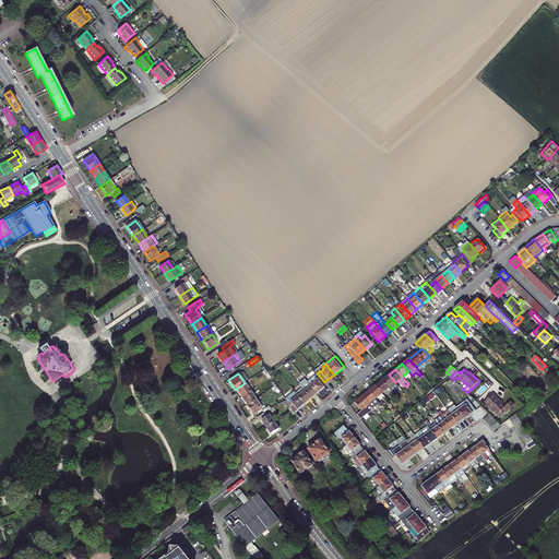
[(322,384),(324,382),(317,373),(307,381),(308,382),(317,393),(324,387),(322,384)]
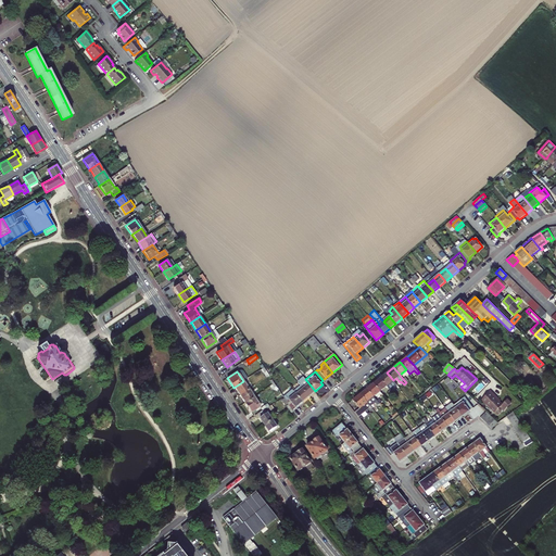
[(387,373),(380,378),(387,386),(390,390),(393,393),(394,391),(392,389),(396,384),(393,380),(387,373)]
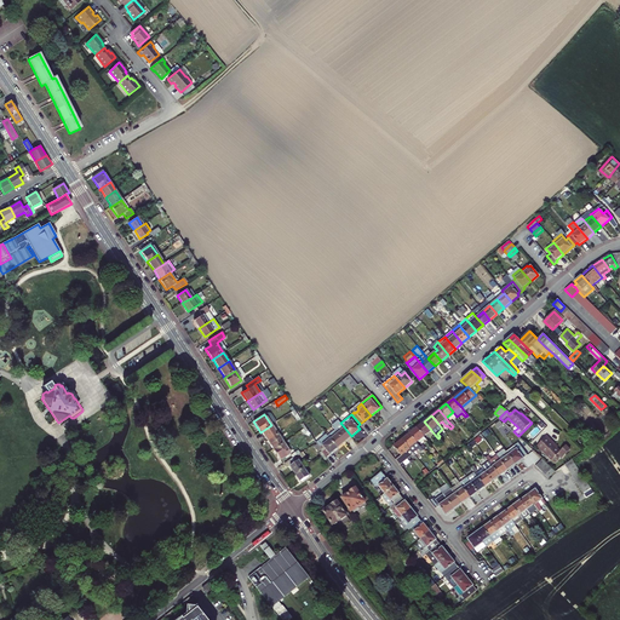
[(417,428),(424,436),(431,430),(424,422),(417,428)]
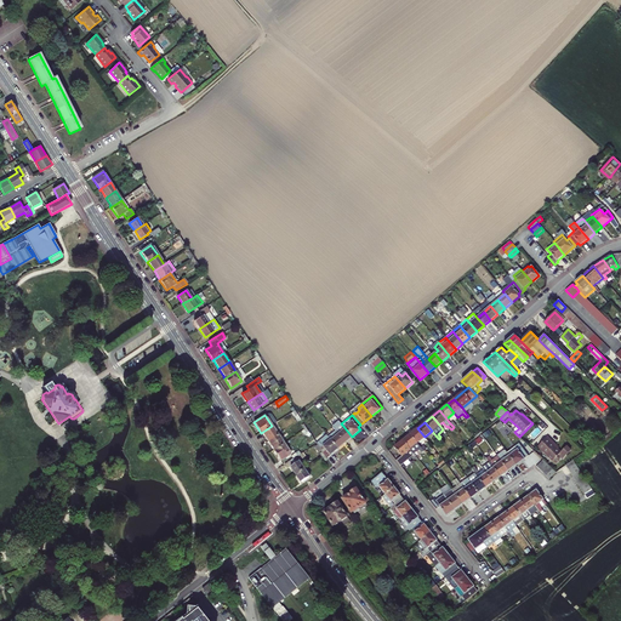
[(345,443),(352,437),(342,425),(335,431),(345,443)]
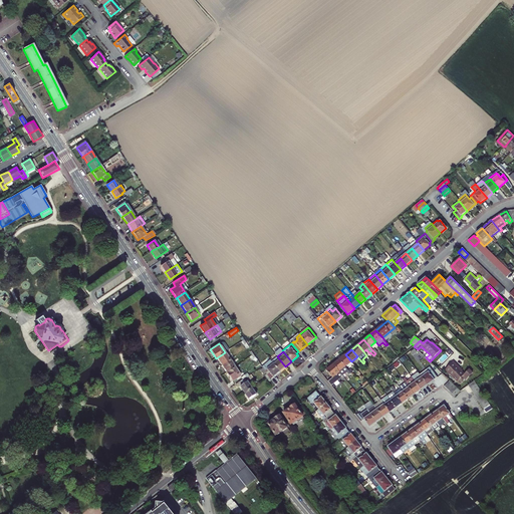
[(221,365),(230,359),(225,352),(216,358),(217,358),(221,365)]
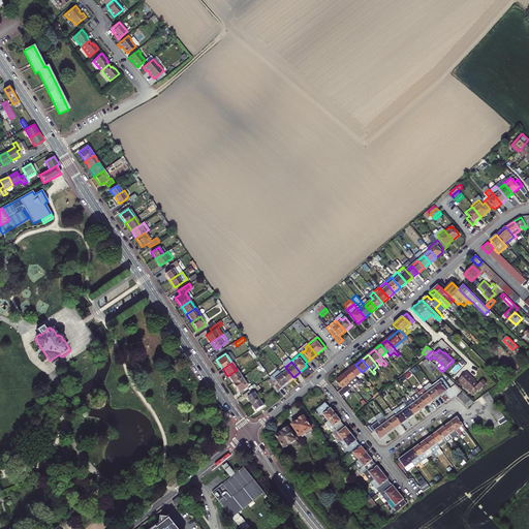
[(349,370),(355,377),(362,372),(355,365),(349,370)]
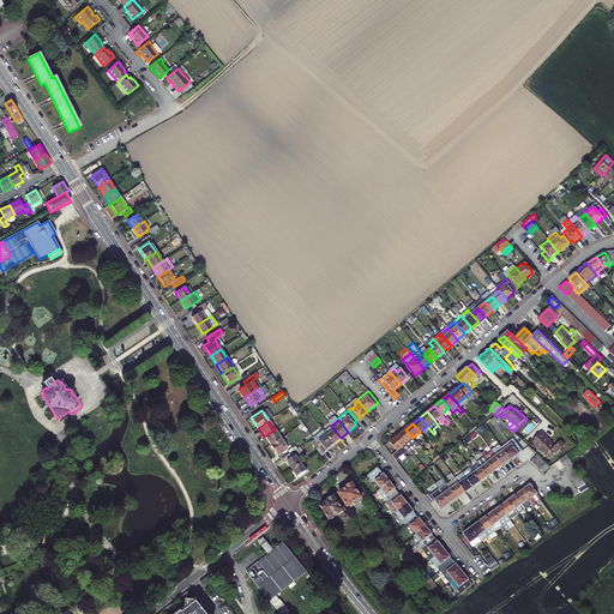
[(335,444),(341,438),(331,426),(331,425),(324,431),(335,444)]
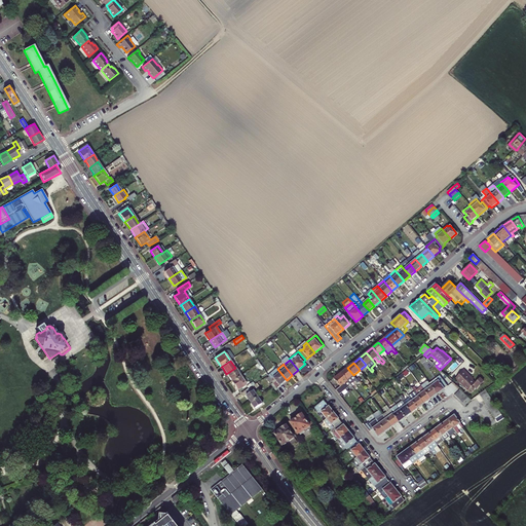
[(287,380),(277,369),(275,366),(267,373),(273,382),(275,386),(276,388),(287,380)]
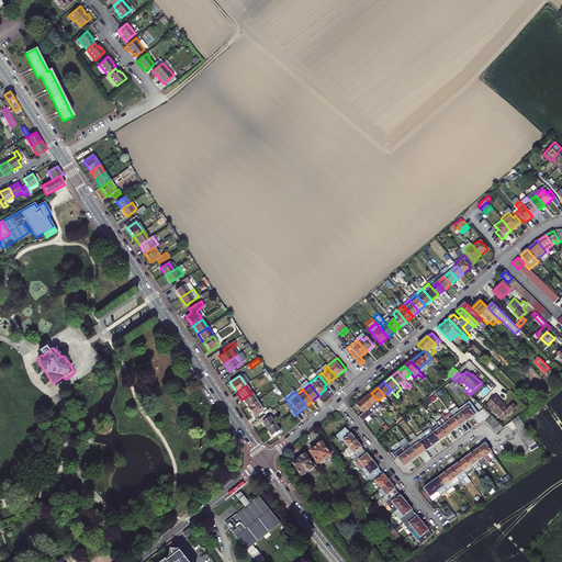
[(246,406),(247,407),(257,401),(251,393),(242,400),(247,406),(246,406)]
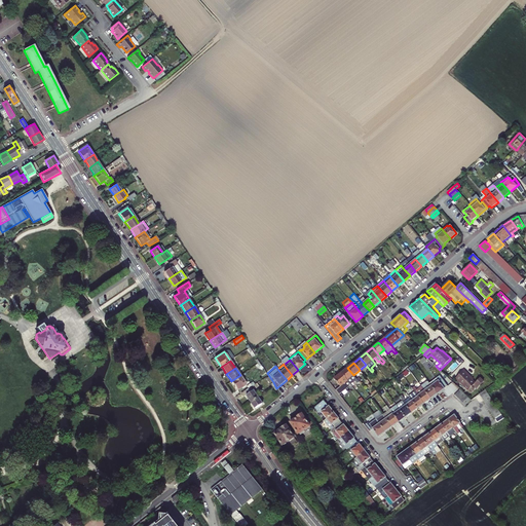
[(347,368),(341,373),(347,380),(353,375),(347,368)]
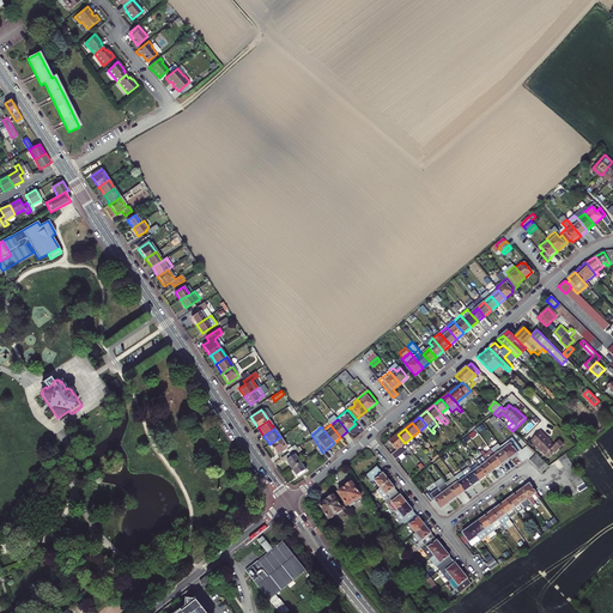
[(546,434),(542,430),(533,441),(551,456),(553,456),(556,453),(556,450),(558,450),(560,450),(566,443),(562,438),(557,445),(553,442),(545,435),(546,434)]
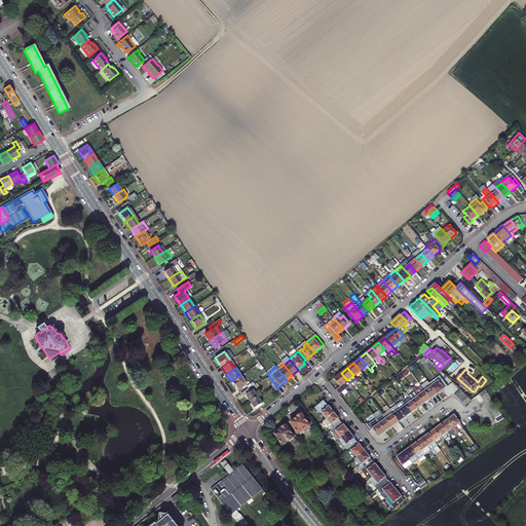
[(350,385),(350,384),(347,380),(341,373),(334,378),(340,386),(336,389),(339,395),(350,385)]
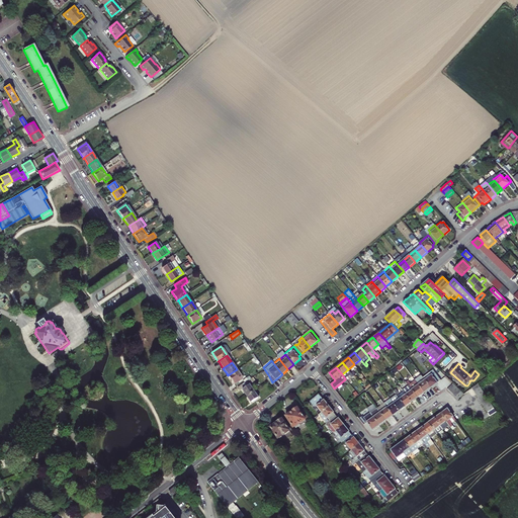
[(242,378),(237,369),(228,375),(233,384),(242,378)]
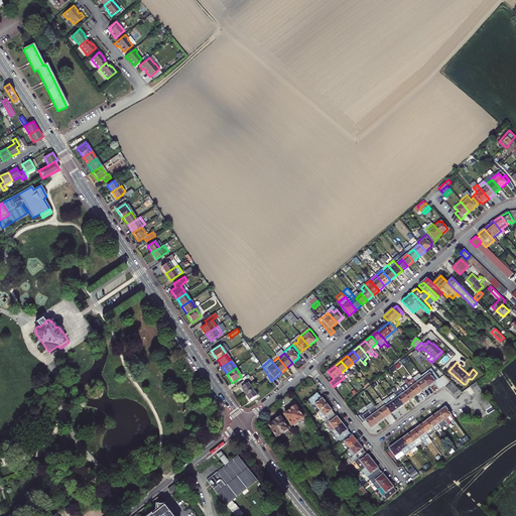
[(429,386),(438,379),(431,368),(421,376),(423,378),(429,386)]
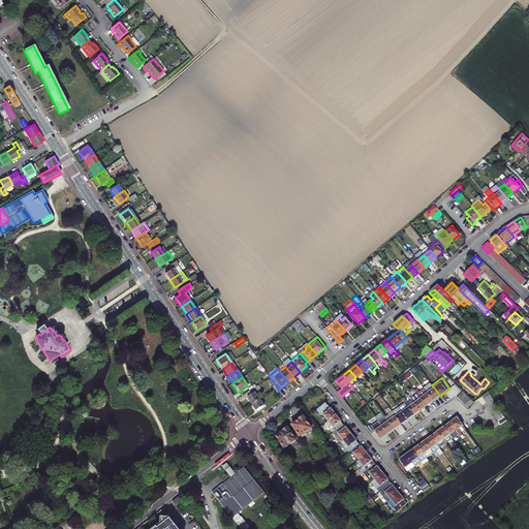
[(433,401),(440,396),(434,387),(432,385),(431,383),(430,383),(424,389),(427,393),(433,401)]
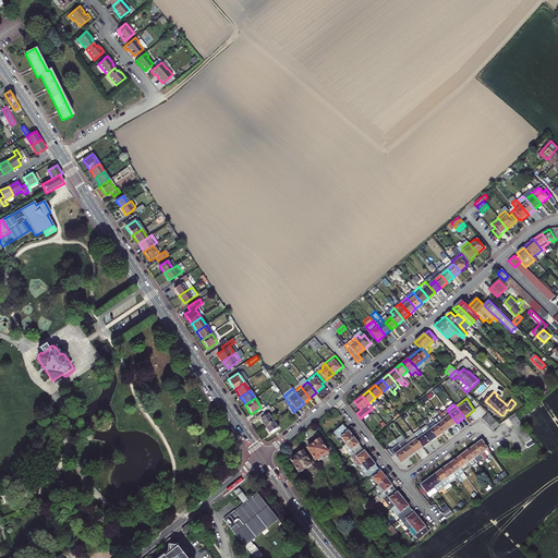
[(436,411),(440,416),(449,428),(457,423),(450,414),(447,410),(444,413),(439,409),(436,411)]
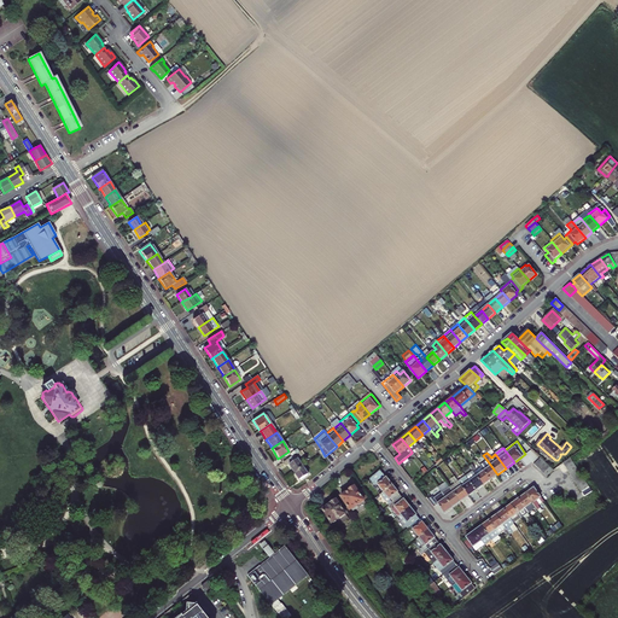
[(303,467),(297,459),(290,464),(295,472),(303,467)]
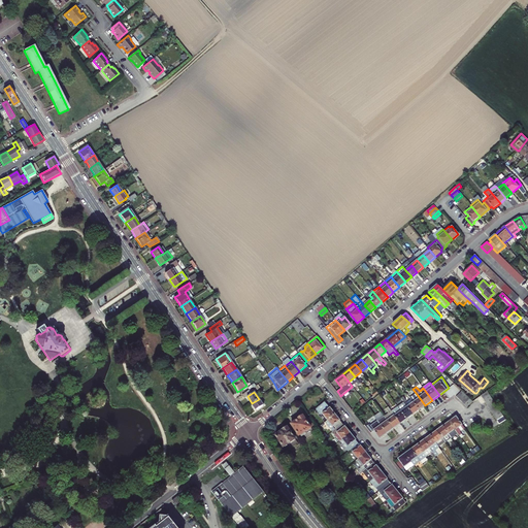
[(464,393),(459,399),(462,402),(467,396),(464,393)]
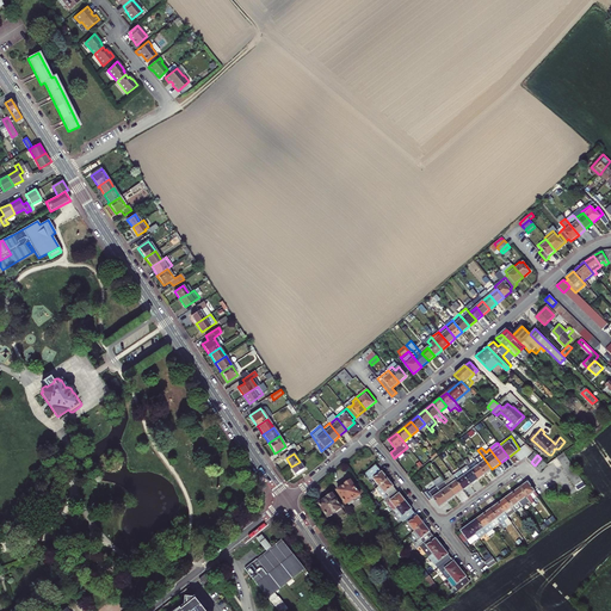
[(475,461),(485,474),(492,469),(482,456),(475,461)]
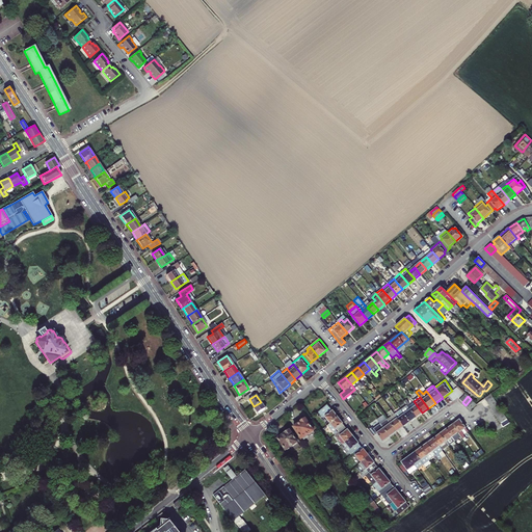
[(407,406),(416,418),(422,413),(414,401),(407,406)]
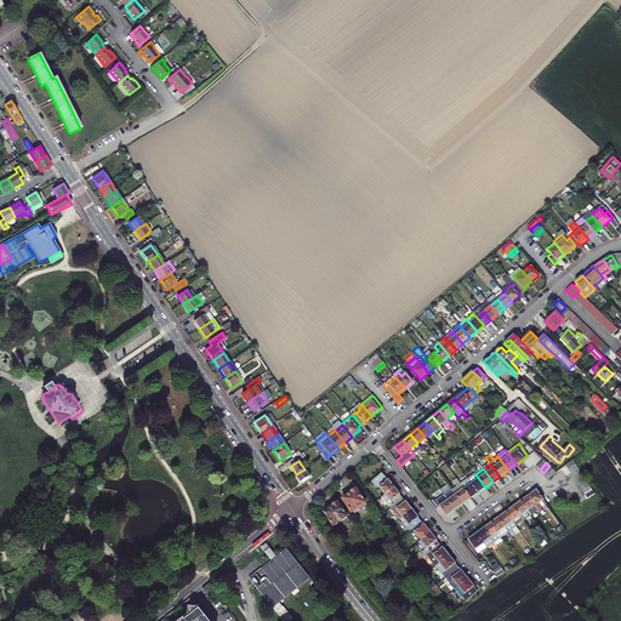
[(311,477),(305,469),(296,474),(302,483),(311,477)]
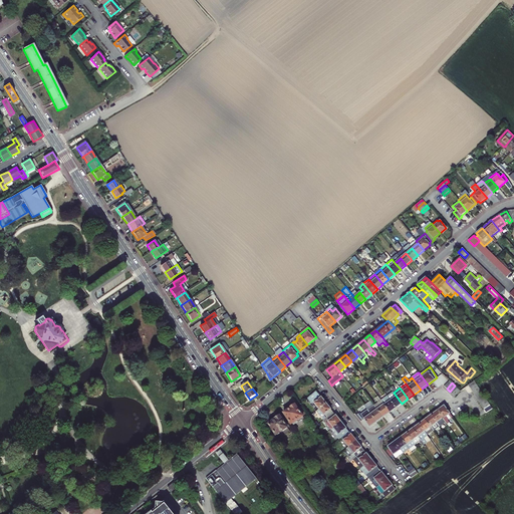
[(311,405),(316,411),(325,403),(316,391),(305,400),(310,406),(311,405)]
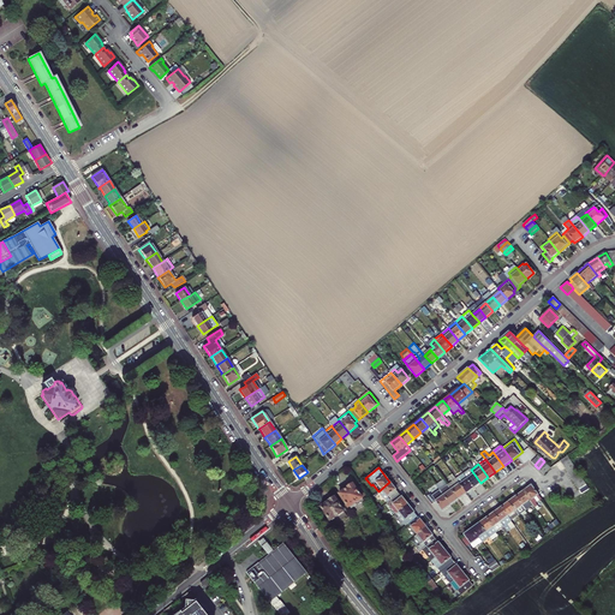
[(465,476),(473,488),(481,483),(471,470),(471,469),(463,475),(465,476)]
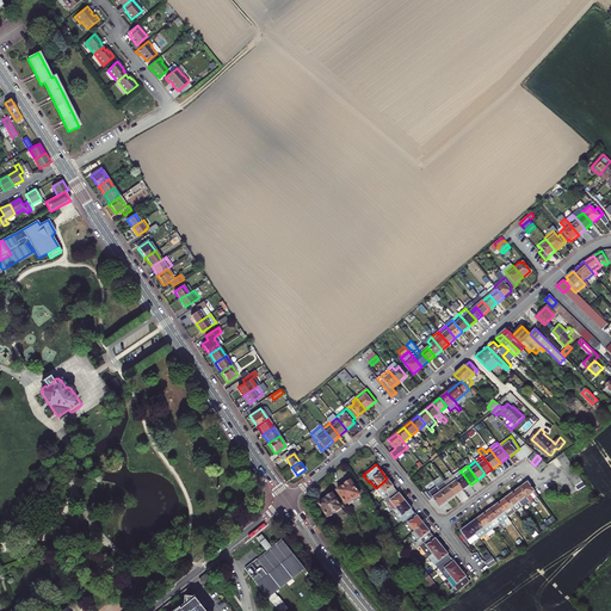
[(448,469),(463,491),(470,485),(462,473),(457,475),(451,467),(448,469)]
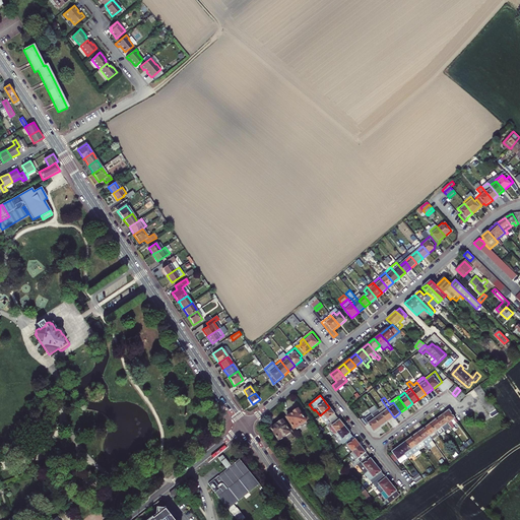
[(378,409),(387,421),(394,417),(381,399),(379,401),(383,406),(378,409)]
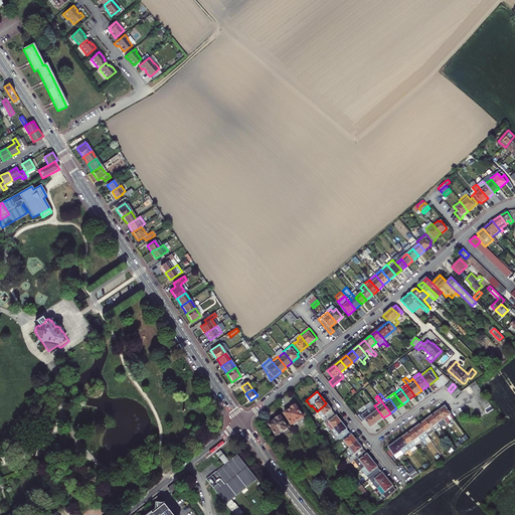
[(326,403),(317,411),(324,420),(334,412),(326,403)]
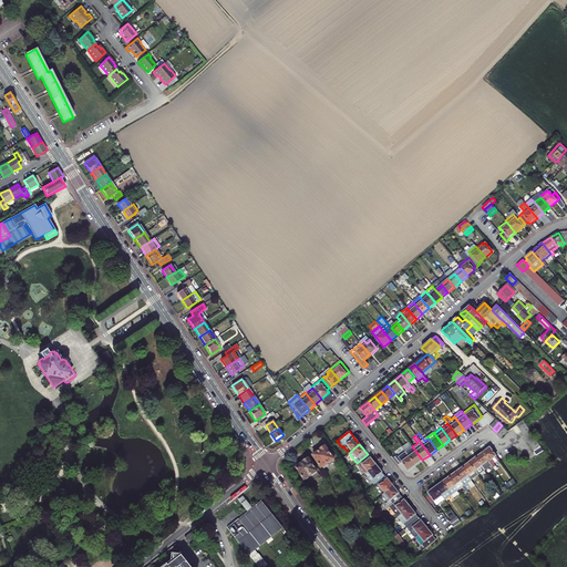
[(325,468),(329,465),(336,461),(326,445),(320,450),(320,451),(313,455),(315,459),(317,461),(321,467),(323,466),(325,468)]
